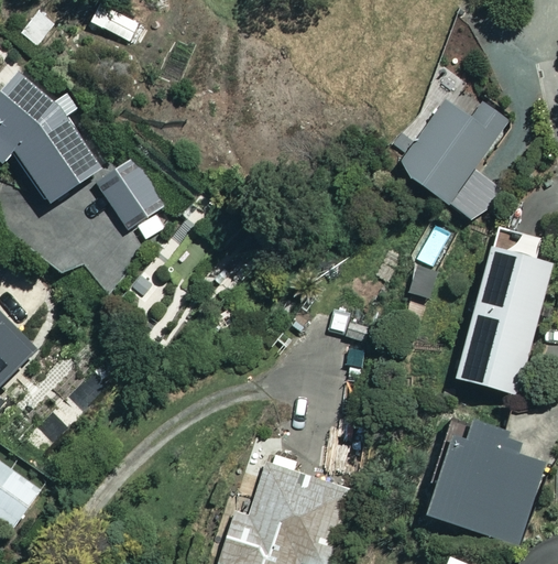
[(144,23),(111,10),(105,29),(137,42),(144,23)]
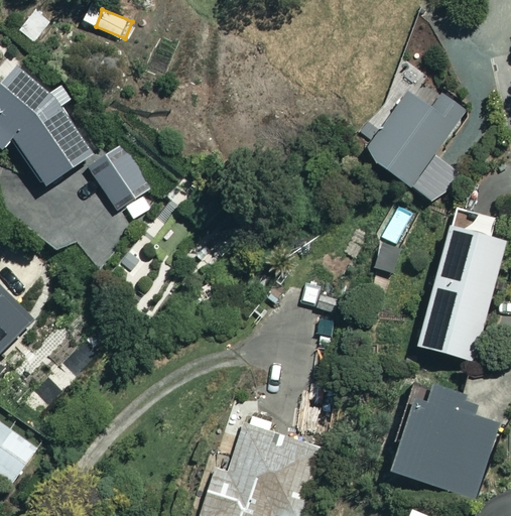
[(52,106),(23,63),(0,80),(0,148),(13,139),(45,186),(94,152),(57,102),(52,106)]
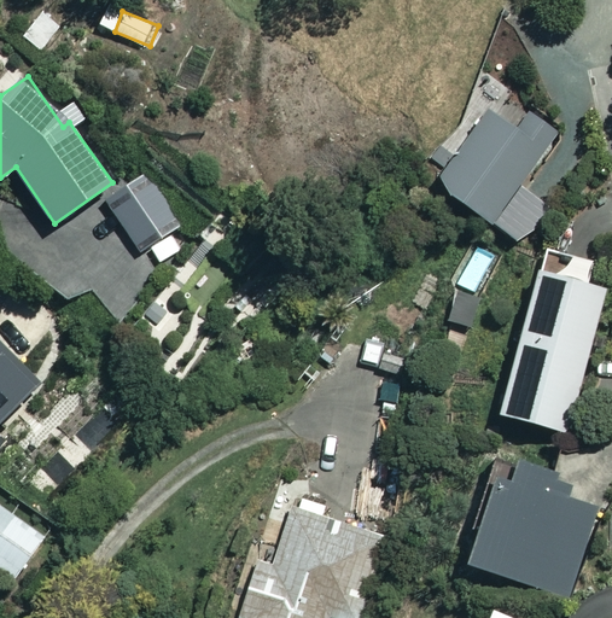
[(439,178),(491,222),(552,151),(500,106),(439,178)]
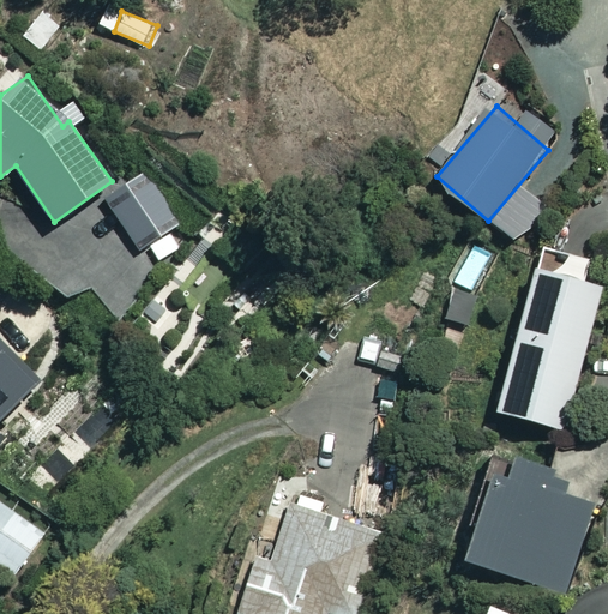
[(145,252),(155,246),(164,260),(197,238),(151,173),(110,202),(145,252)]
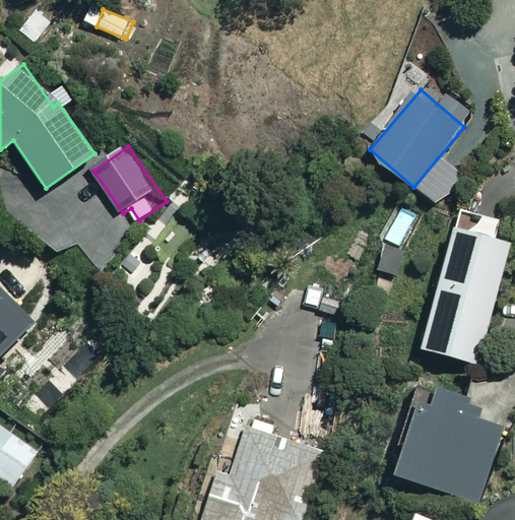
[(510,244),(452,228),(420,348),(477,364),(510,244)]
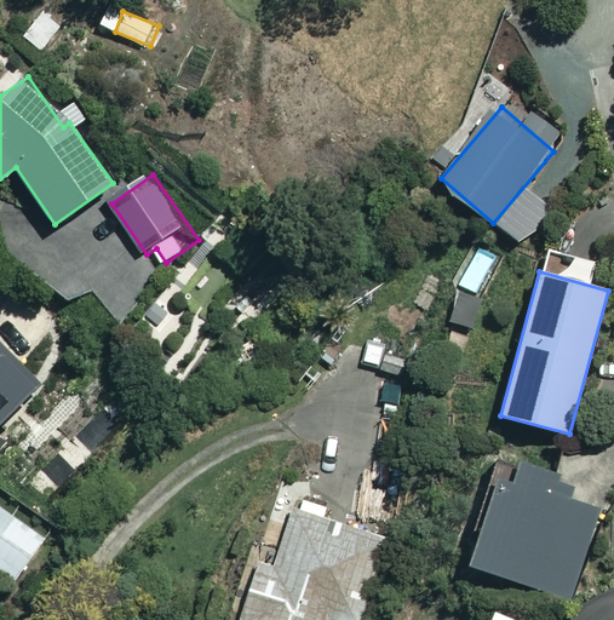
[(0,419),(38,384),(0,343),(0,419)]
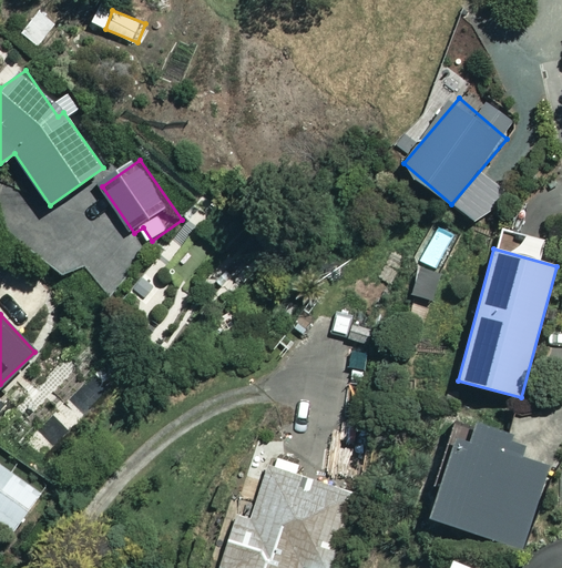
[(558,455),(449,423),(421,519),(529,551),(558,455)]
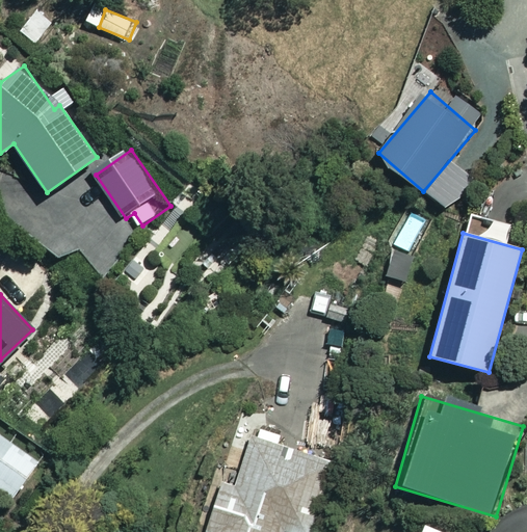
[(41,462),(0,433),(0,494),(11,503),(41,462)]
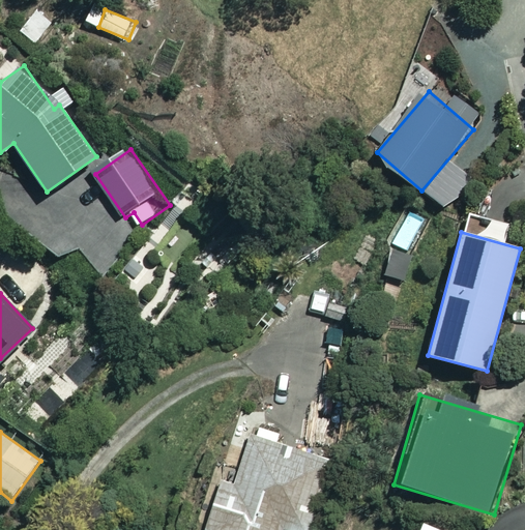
[(317,529),(339,462),(244,433),(230,480),(223,478),(207,528),(213,529),(212,529),(287,529),(288,529),(291,529),(317,529)]
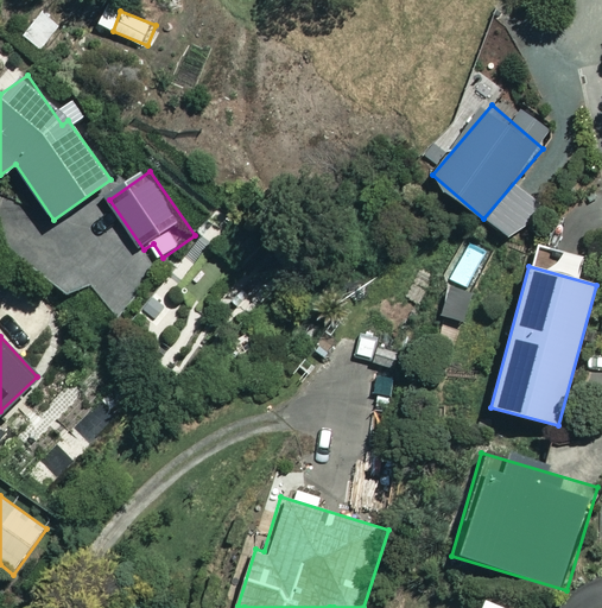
All buildings are outlined.
